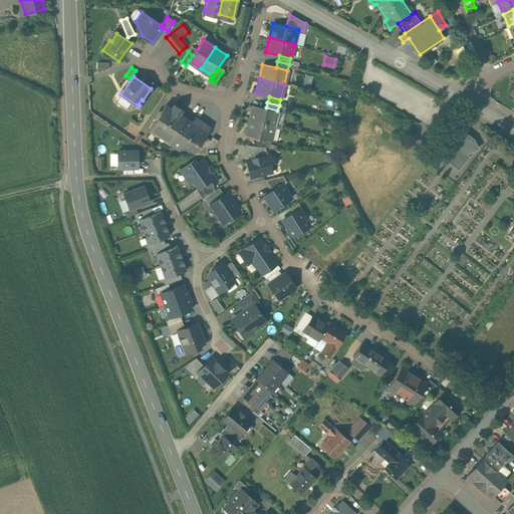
[(174,104),(171,108),(165,104),(148,131),(168,144),(185,118),(179,113),(182,109),(174,104)]
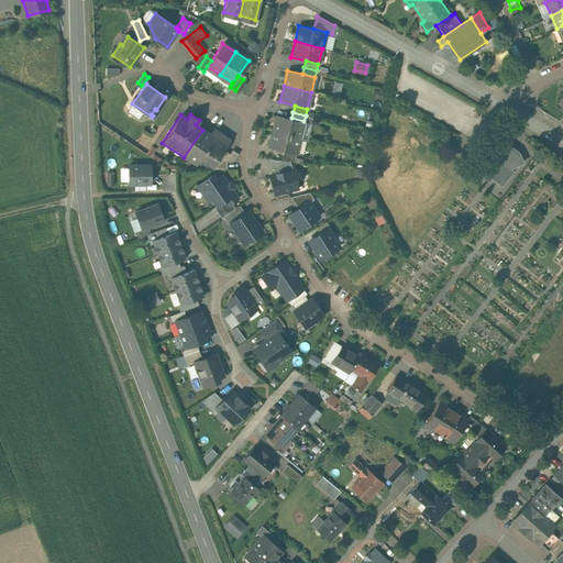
[(291,118),(276,114),(272,131),(300,138),(304,121),(291,118)]
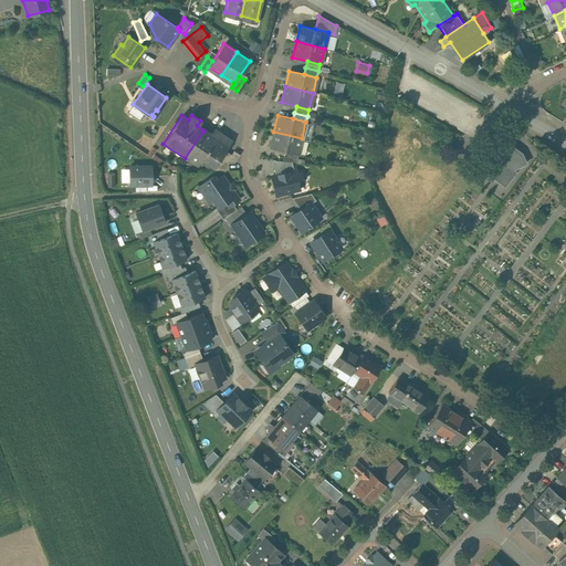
[(210,135),(203,130),(185,158),(186,158),(187,156),(198,164),(201,158),(212,166),(230,140),(213,129),(210,135)]
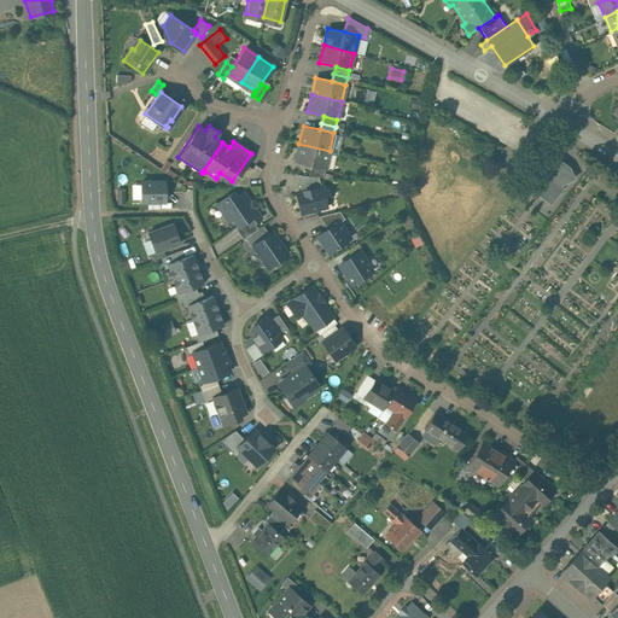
[(330,151),(298,144),(295,161),(310,165),(325,169),(330,151)]
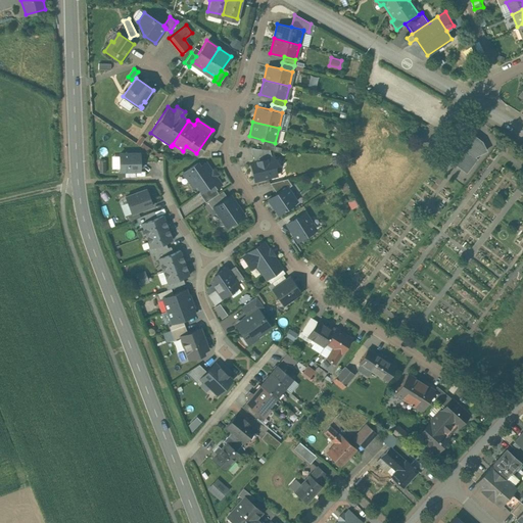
[(445,138),(438,134),(432,143),(439,147),(445,138)]
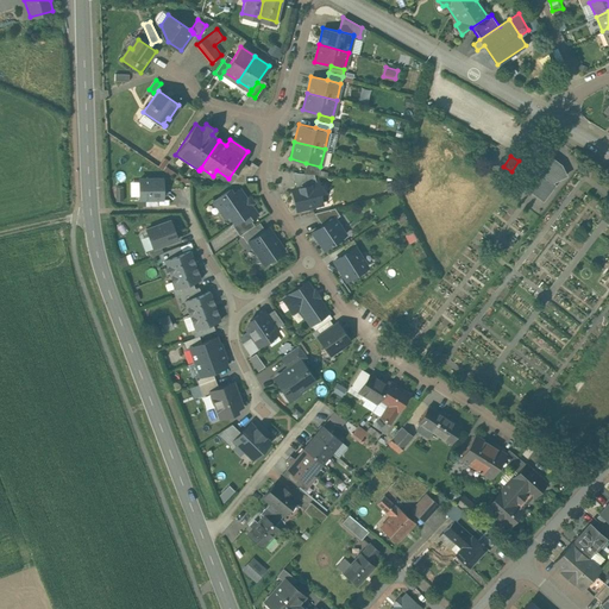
[(559,165),(551,159),(539,157),(537,171),(533,169),(522,184),(542,200),(554,184),(551,182),(564,176),(559,165)]
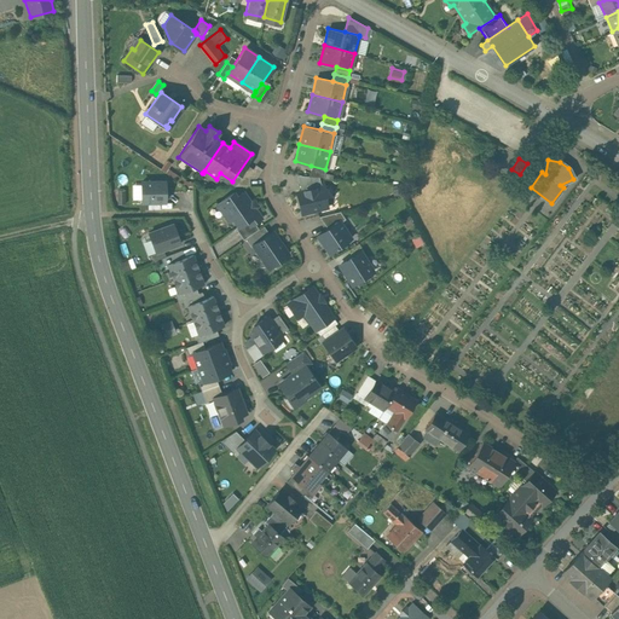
[(253,168),(247,165),(233,185),(246,185),(249,185),(249,178),(255,178),(261,168),(255,165),(253,168)]
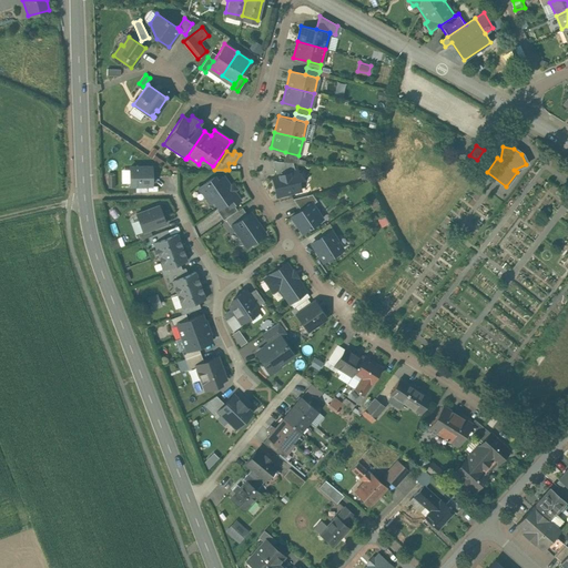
[(298,155),(285,152),(283,161),(296,162),(298,155)]
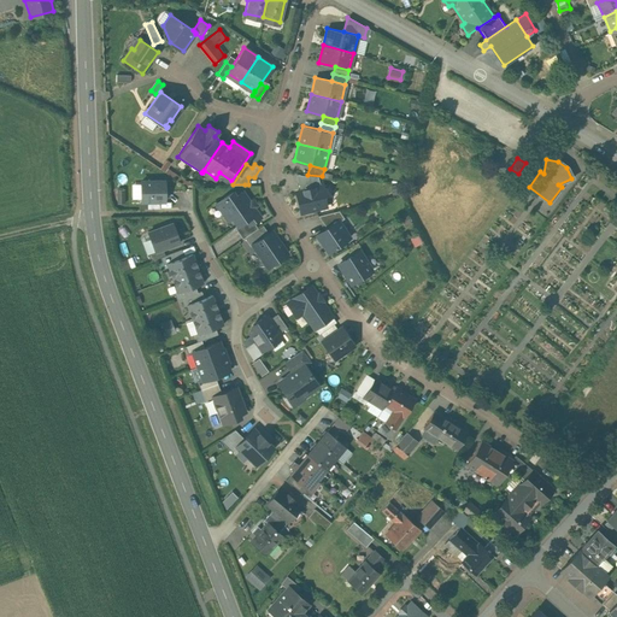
[(165,181),(141,182),(141,201),(165,201),(165,181)]
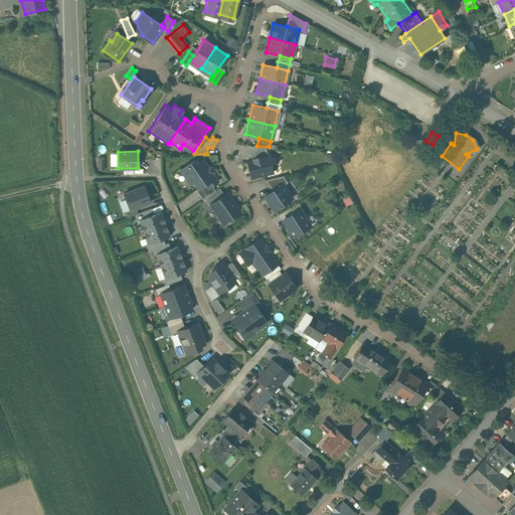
[(268,155),(246,160),(251,177),(273,172),(268,155)]
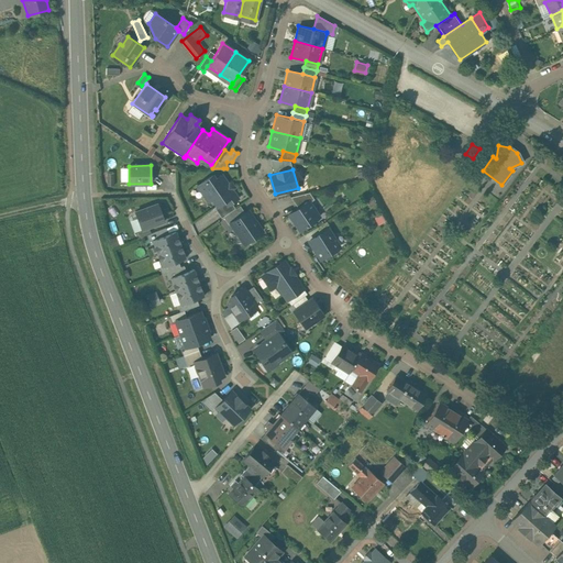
[(238,198),(222,175),(216,179),(212,175),(198,185),(206,196),(208,194),(217,206),(217,207),(224,201),(228,206),(231,202),(238,198)]
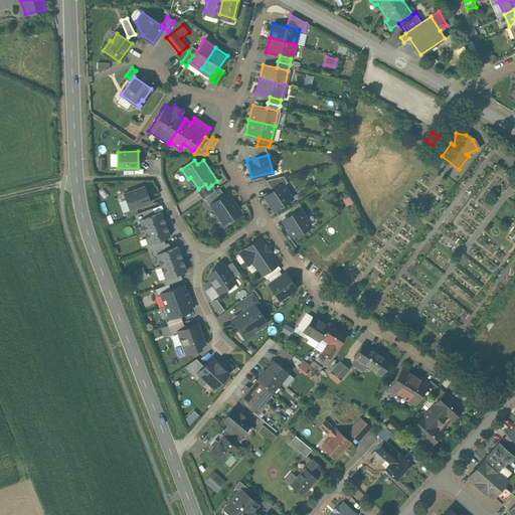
[(282,183),(264,196),(274,210),(292,198),(282,183)]
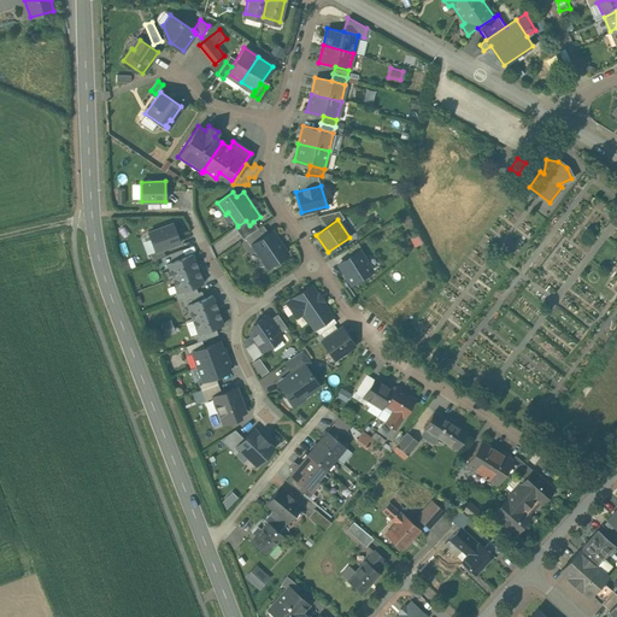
[(238,227),(238,225),(235,228),(242,239),(245,238),(252,233),(258,228),(253,222),(250,225),(246,221),(238,227)]
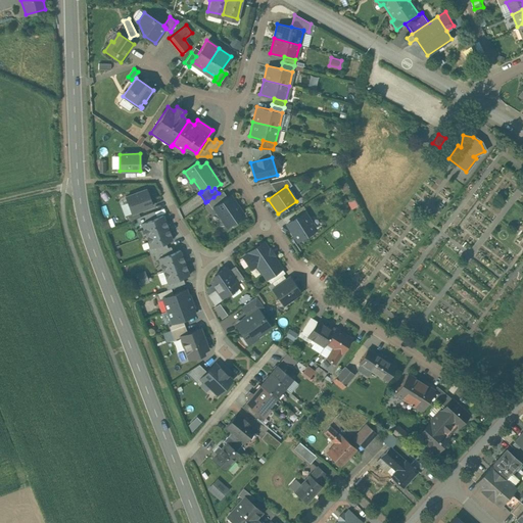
[(126,197),(132,214),(138,210),(152,205),(146,189),(126,197)]
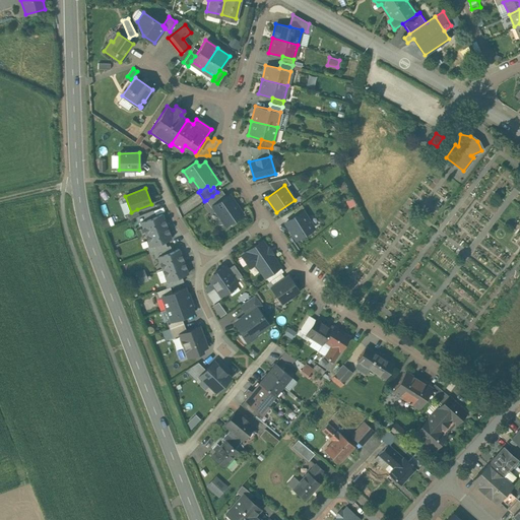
[(217,192),(212,196),(216,202),(225,196),(221,190),(217,192)]
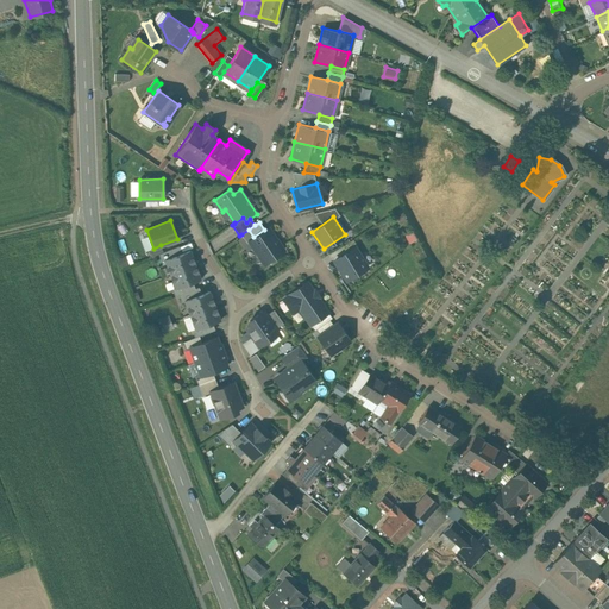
[(253,237),(249,240),(250,242),(264,263),(283,250),(268,227),(264,230),(253,237)]
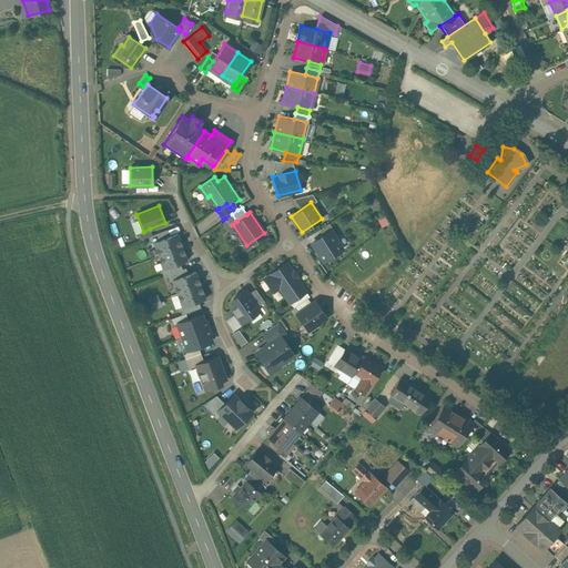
[(232,224),(236,221),(232,214),(225,219),(231,226),(233,225),(232,224)]
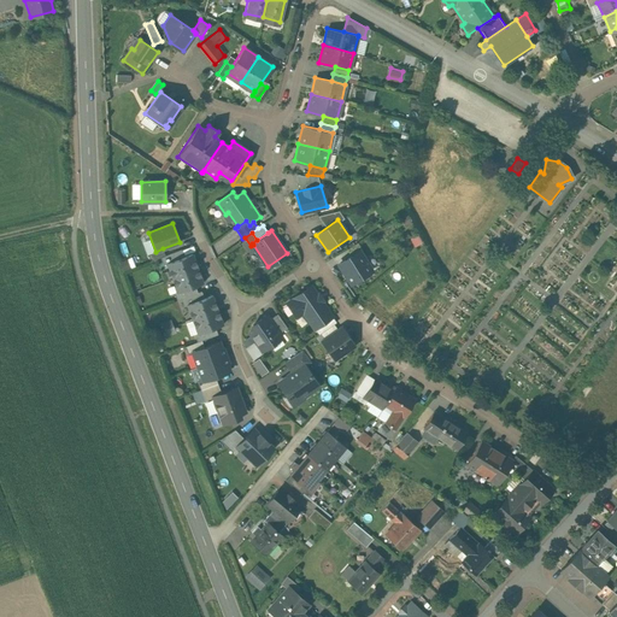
[(165,256),(163,248),(156,252),(150,254),(152,260),(162,257),(165,256)]
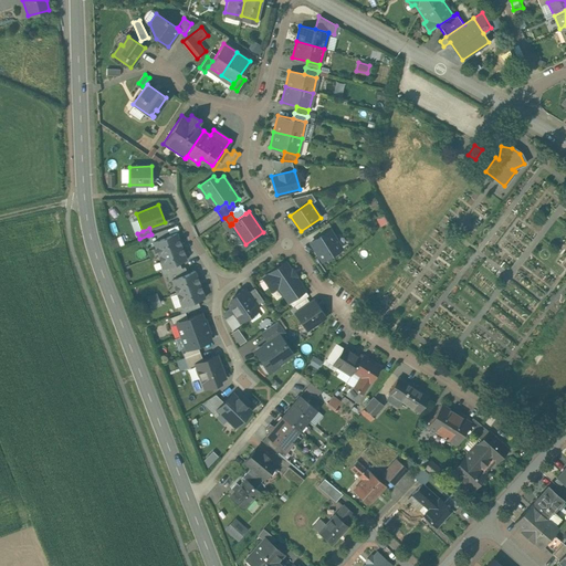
[(153,241),(169,236),(167,229),(152,234),(148,236),(150,242),(153,241)]
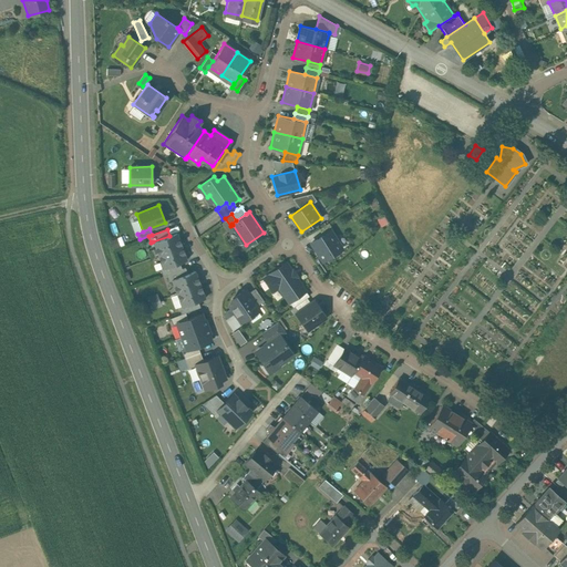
[(330,230),(311,243),(322,260),(341,248),(330,230)]
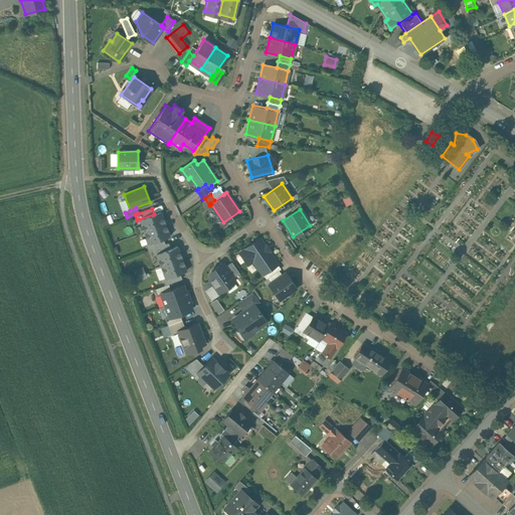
[(139,219),(144,231),(165,223),(160,211),(154,214),(139,219)]
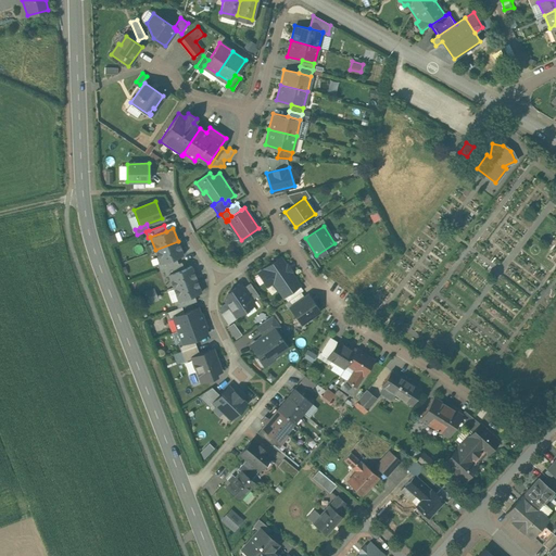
[(178,241),(155,250),(160,263),(160,264),(176,257),(184,255),(178,241)]
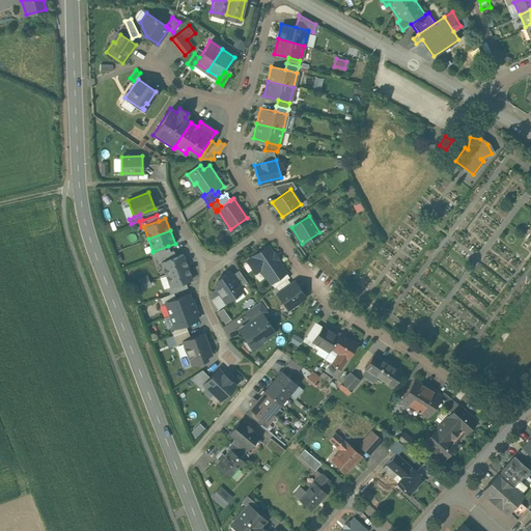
[(170,252),(168,246),(152,252),(152,251),(150,252),(152,258),(156,257),(170,252)]
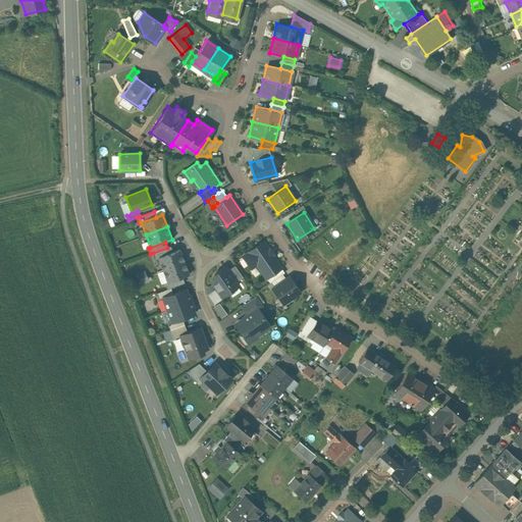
[(263,242),(243,256),(249,265),(253,263),(257,264),(266,277),(272,273),(281,267),(263,242)]
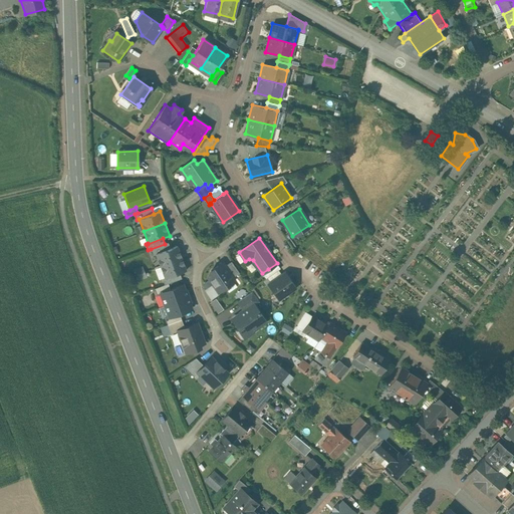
[(153,255),(156,254),(156,253),(170,248),(168,243),(165,244),(151,249),(153,255)]
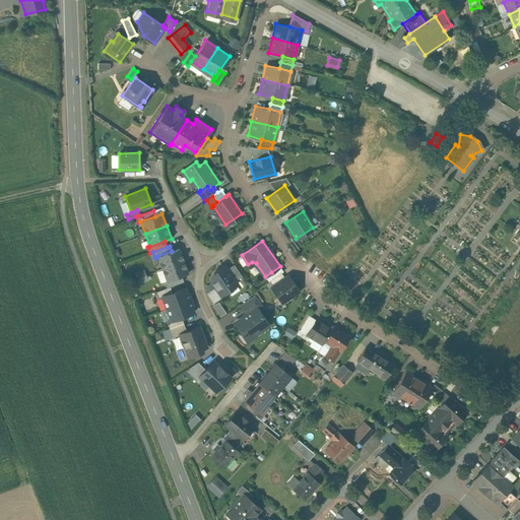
[(161,269),(184,261),(179,249),(172,251),(157,256),(157,257),(161,269)]
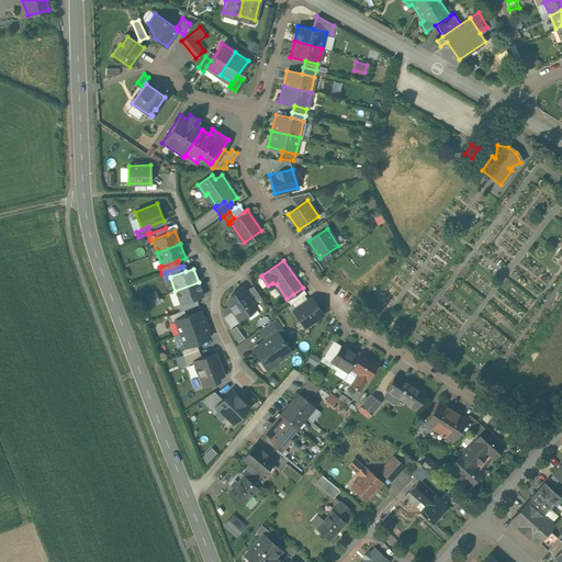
[(199,282),(175,291),(179,304),(195,298),(203,295),(199,282)]
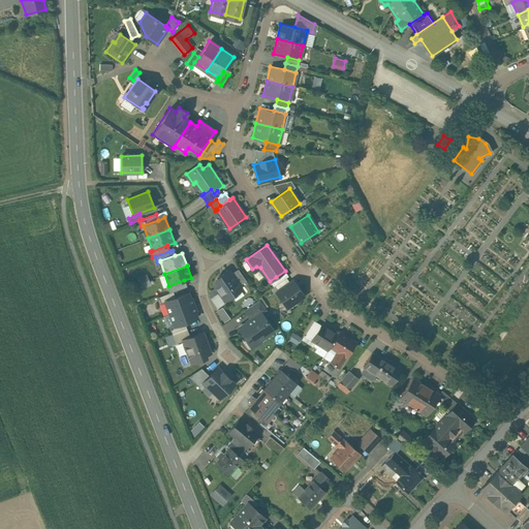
[(238,269),(230,274),(239,286),(246,281),(238,269)]
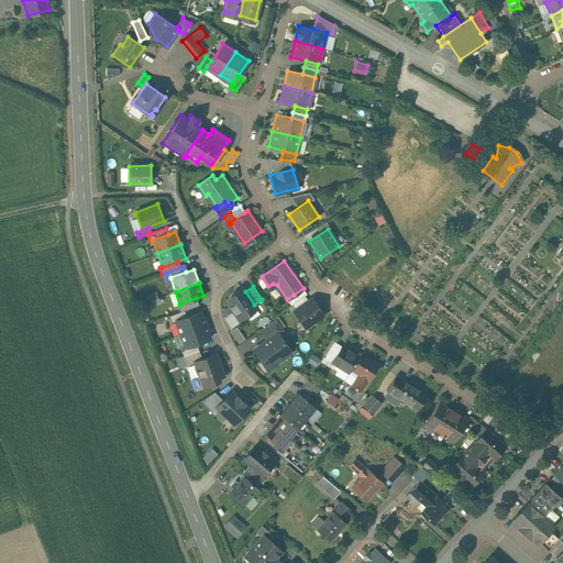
[(243,288),(231,296),(229,305),(240,320),(256,308),(254,305),(245,291),(243,288)]
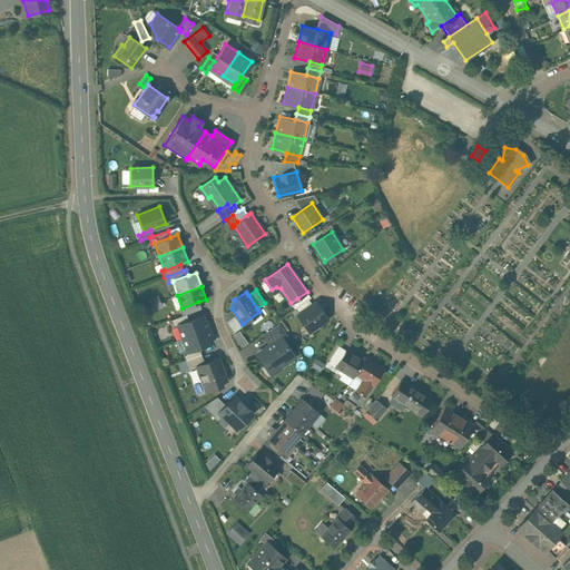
[(311,297),(307,292),(297,298),(301,304),(308,300),(311,297)]
